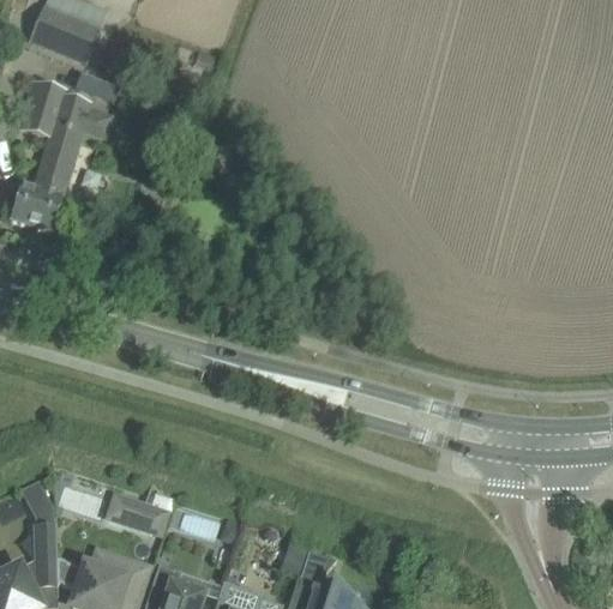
[(28,41),(85,65),(100,28),(95,25),(101,8),(79,0),(49,0),(47,6),(43,4),(28,41)]
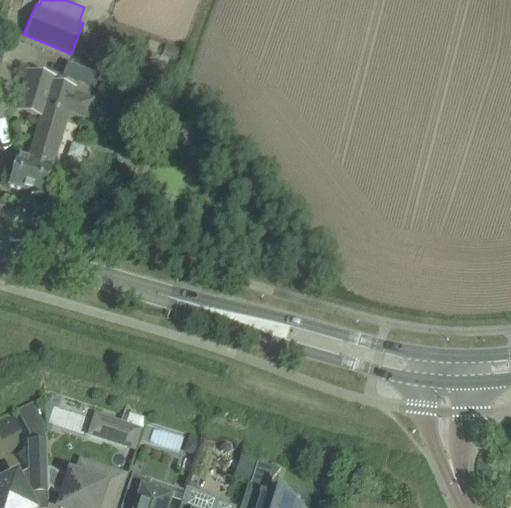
[(165,42),(162,53),(176,58),(179,46),(165,42)]
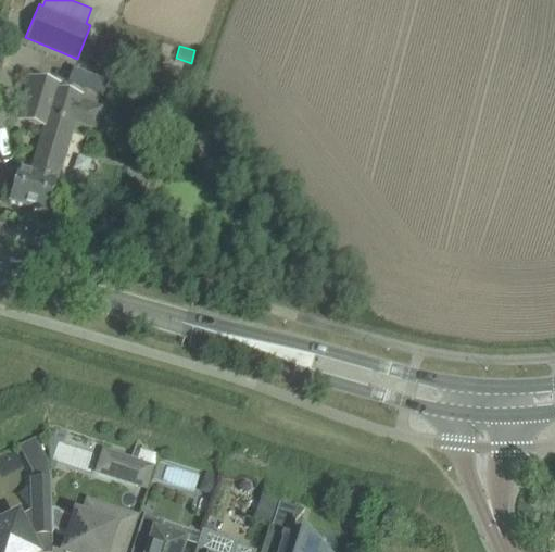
[(46,211),(72,122),(72,121),(95,127),(102,104),(80,99),(83,92),(60,85),(61,82),(29,73),(25,89),(16,116),(43,124),(30,170),(19,166),(9,200),(46,211)]
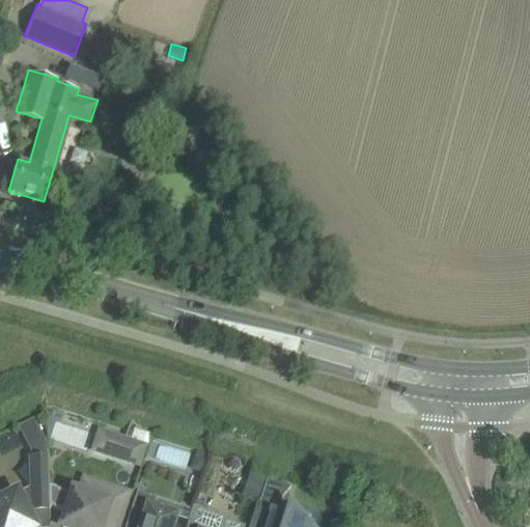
[(16,490),(0,498),(0,526),(33,526),(35,526),(25,507),(30,505),(30,508),(49,508),(48,488),(47,455),(46,455),(45,440),(38,426),(22,435),(29,448),(29,455),(30,483),(17,491),(16,490)]
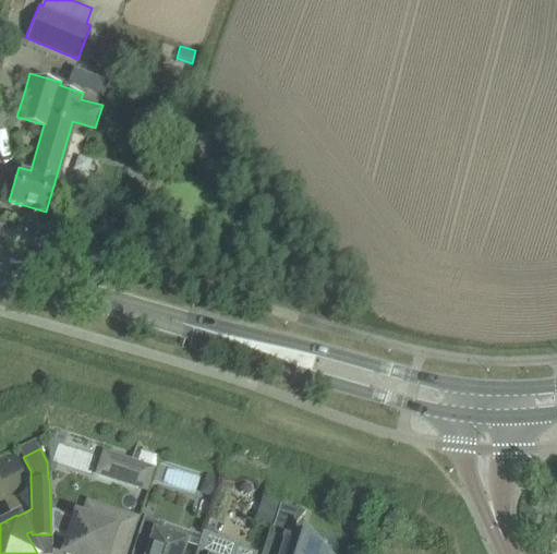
[(120,453),(112,478),(146,489),(155,464),(120,453)]
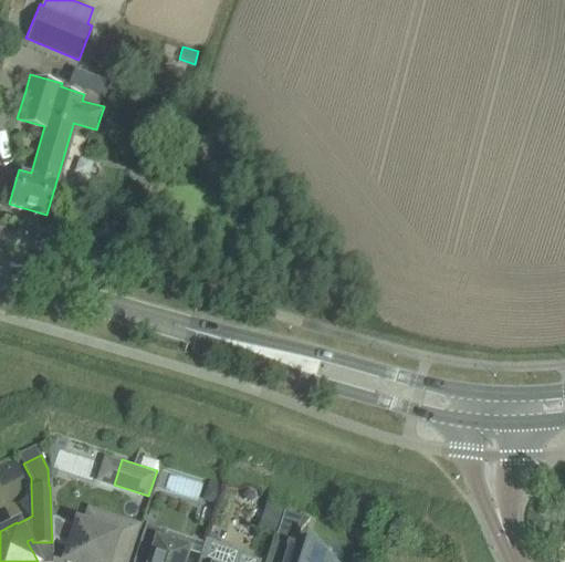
[(276,533),(273,543),(286,548),(288,543),(290,543),(292,539),(309,517),(284,508),(276,533)]
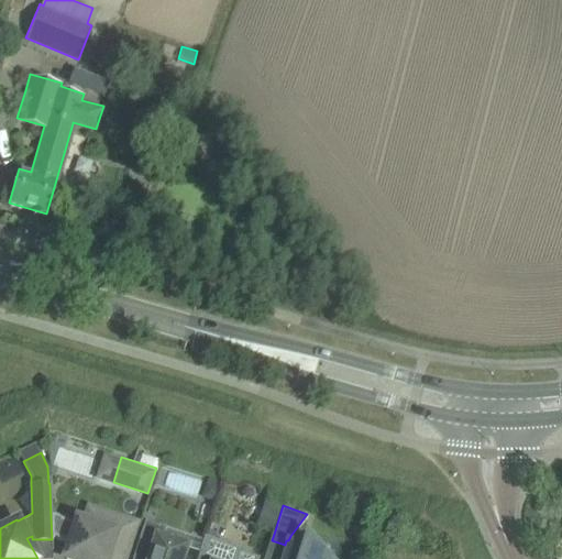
[(119,558),(121,558),(128,539),(133,522),(89,507),(84,523),(77,521),(66,556),(74,558),(103,558),(106,555),(119,558)]
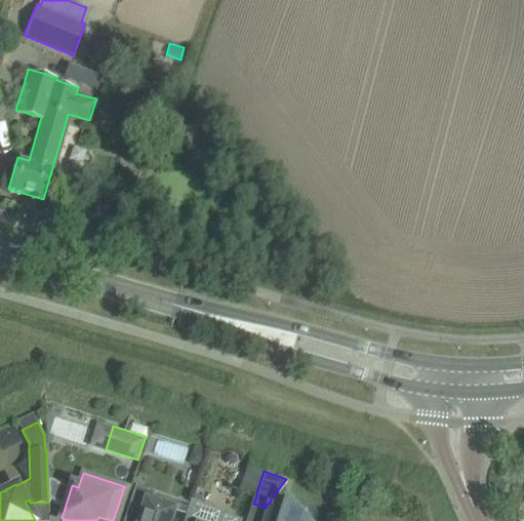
[(154,489),(134,483),(129,501),(122,520),(124,520),(169,520),(173,509),(154,503),(151,496),(154,489)]
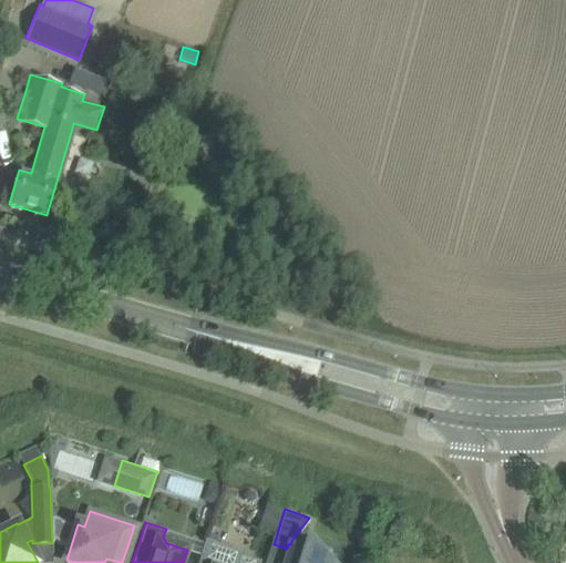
[(287,549),(281,562),(332,562),(343,556),(337,544),(309,535),(305,550),(290,544),(288,544),(287,549)]
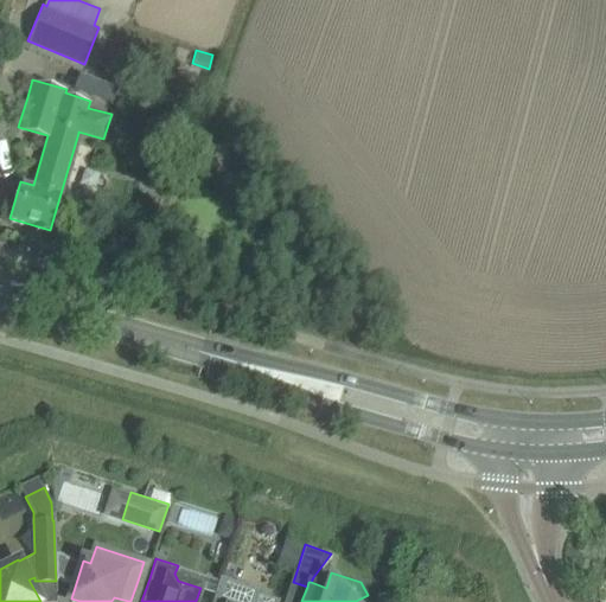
[(250,601),(255,588),(219,576),(210,601),(250,601)]
